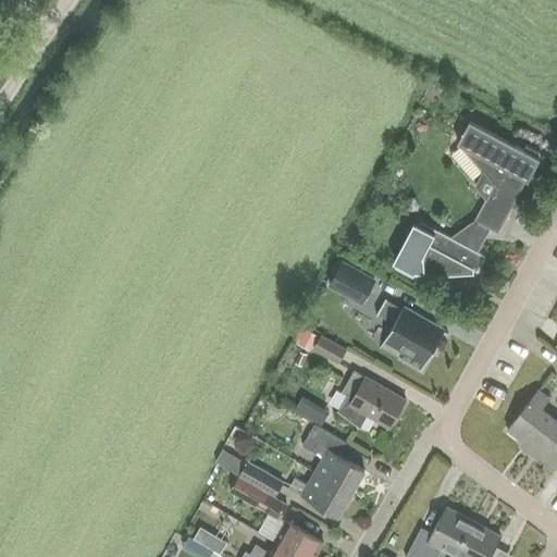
[(498,232),(541,152),(525,145),(523,148),(470,120),(458,143),(461,145),(460,146),(493,184),(474,220),(498,232)]
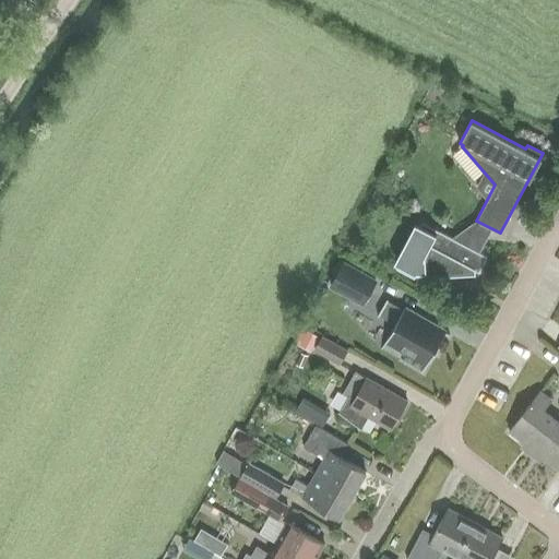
[(421,221),(396,268),(415,277),(417,273),(438,272),(445,286),(454,271),(474,270),(479,272),(487,256),(479,252),(486,240),(485,240),(470,232),(463,244),(452,237),(421,221)]
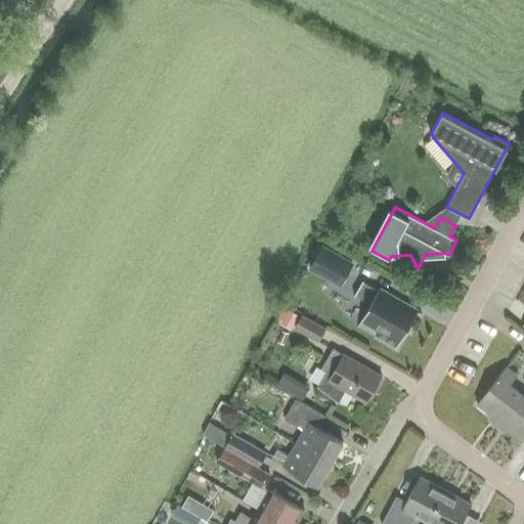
[(340,286),(354,261),(322,244),(308,269),(340,286)]
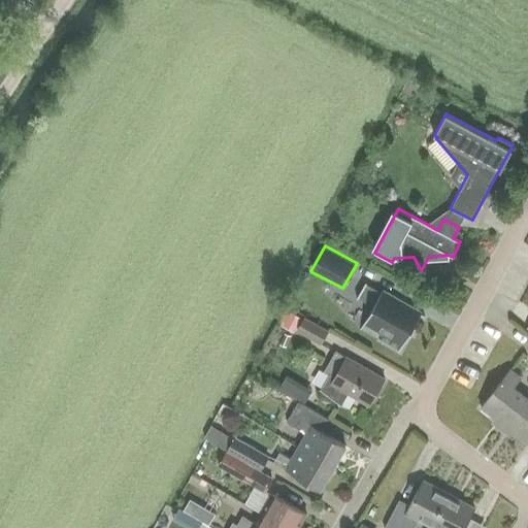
[(358,298),(359,296),(372,306),(359,330),(360,330),(365,322),(384,332),(380,339),(398,350),(397,352),(398,353),(420,315),(424,317),(425,316),(382,291),(381,292),(366,284),(366,283),(365,282),(357,297),(358,298)]
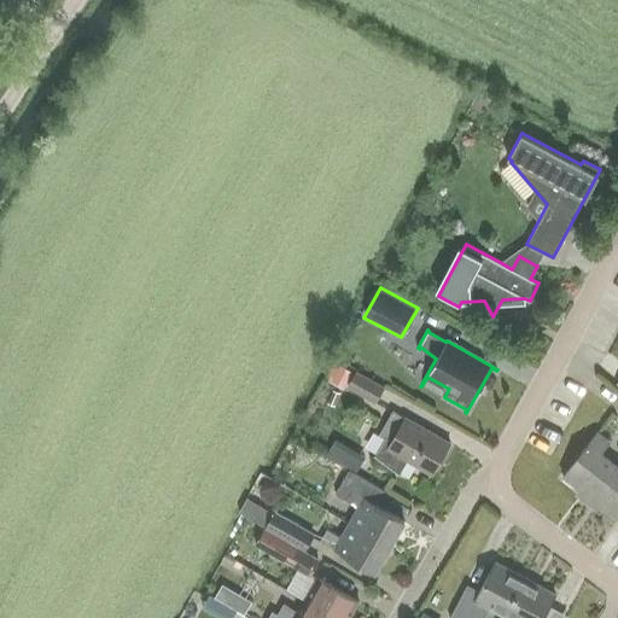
[(344,384),(351,372),(339,365),(332,377),(344,384)]
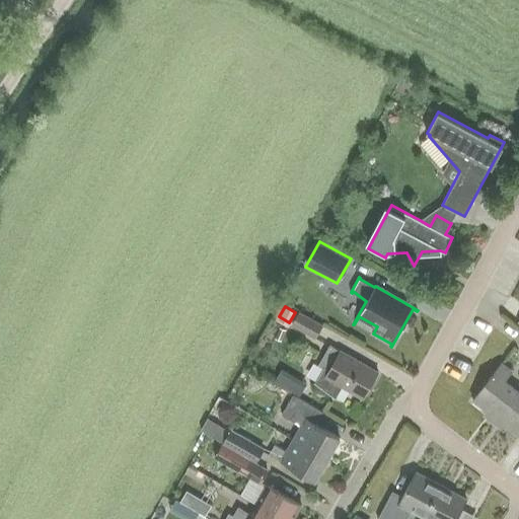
[(315,338),(322,324),(299,312),(292,324),(315,338)]
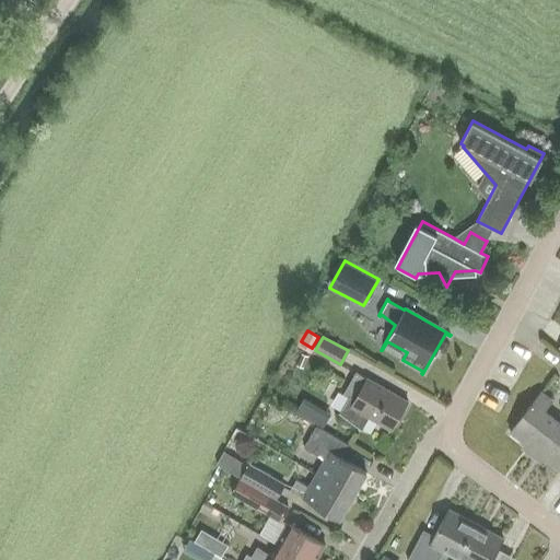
[(392,429),(407,400),(368,378),(356,372),(343,394),(350,397),(343,409),(341,408),(340,409),(362,430),(363,429),(361,428),(368,416),(392,429)]
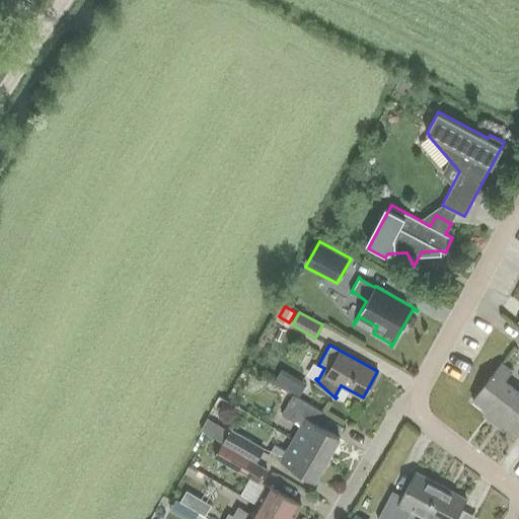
[(494,421),(517,389),(504,380),(512,370),(502,363),(472,399),(487,411),(484,414),(494,421)]
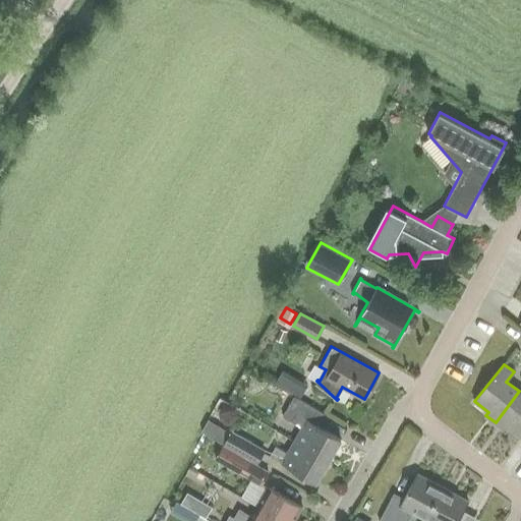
[(520,437),(520,436),(520,393),(519,391),(496,422),(504,429),(507,426),(520,437)]
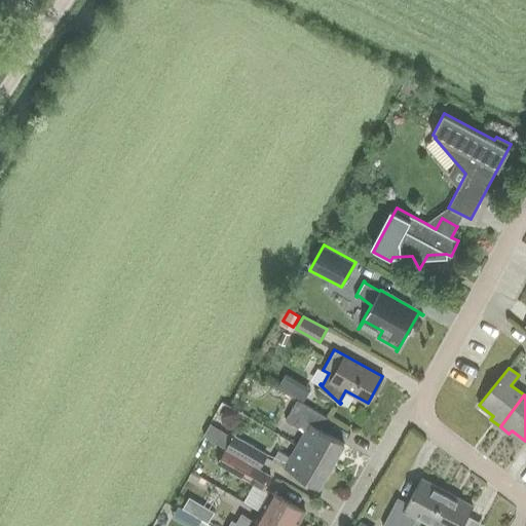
[(305,431),(297,445),(332,464),(344,444),(321,429),(328,417),(297,400),(286,420),(305,431)]
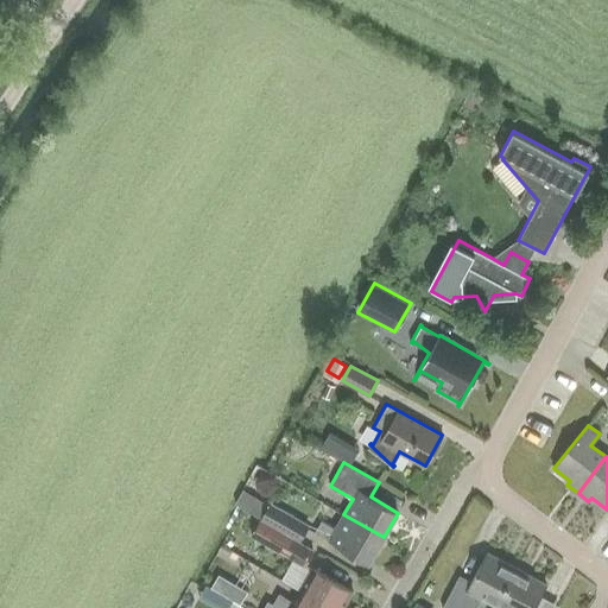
[(310,525),(271,502),(268,506),(261,518),(276,527),(301,542),(310,525)]
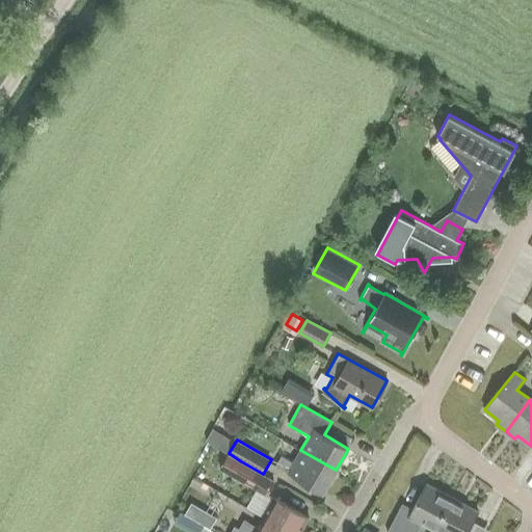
[(323,491),(336,470),(300,450),(293,462),(282,455),(275,466),(289,473),(290,472),(323,491)]
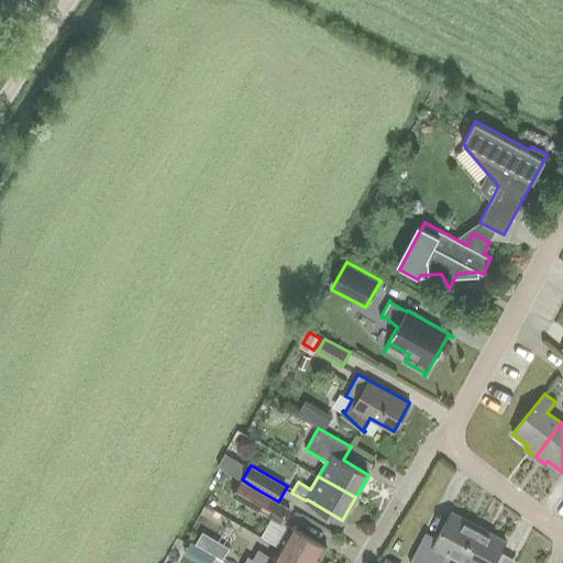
[(293,509),(278,501),(255,488),(246,504),(283,526),(293,509)]
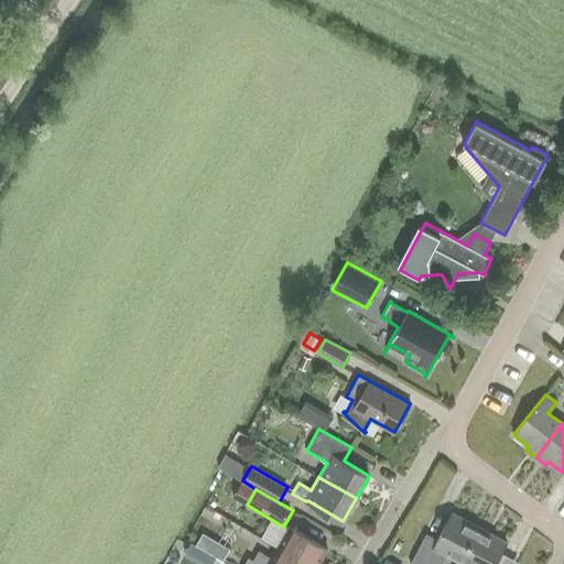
[(459,563),(478,528),(453,514),(436,544),(425,539),(411,563),(443,563),(447,556),(459,563)]
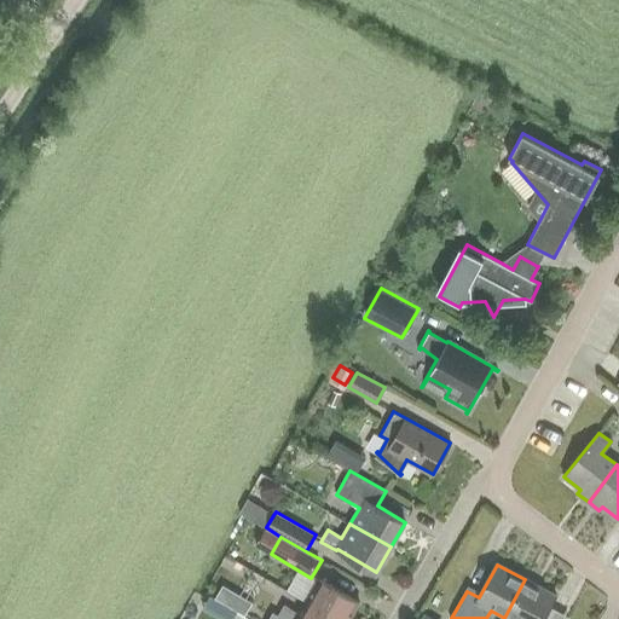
[(319,578),(306,601),(336,618),(348,618),(359,602),(319,578)]
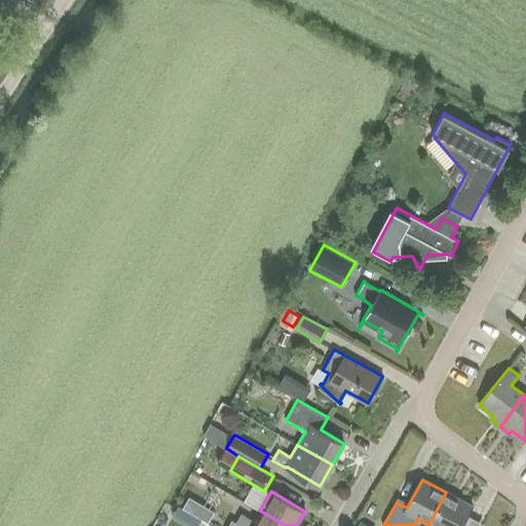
[(462,525),(474,506),(446,492),(428,525),(429,525),(462,525)]
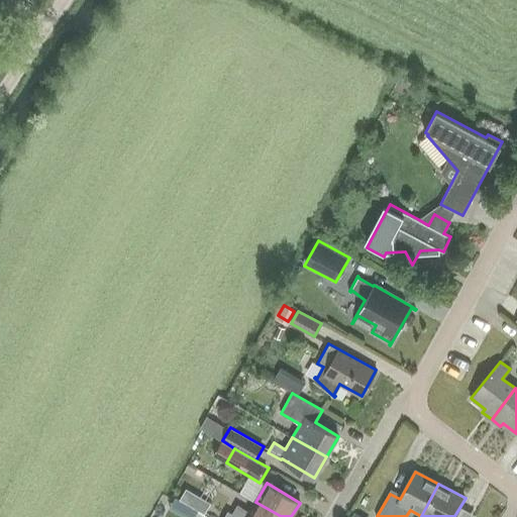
[(210,504),(199,498),(193,508),(198,511),(204,514),(210,504)]
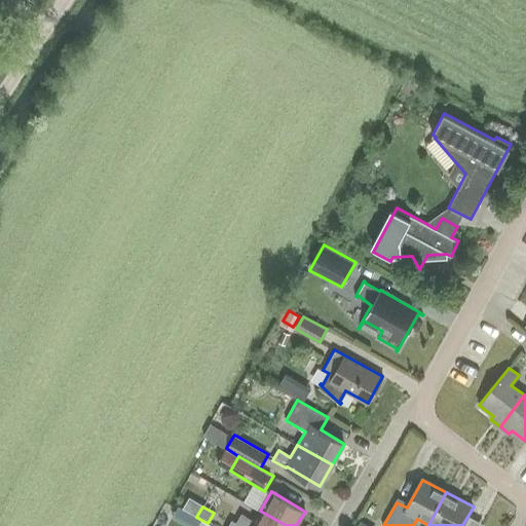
[(286,525),(260,511),(254,521),(241,514),(236,522),(231,520),(227,525),(286,525)]
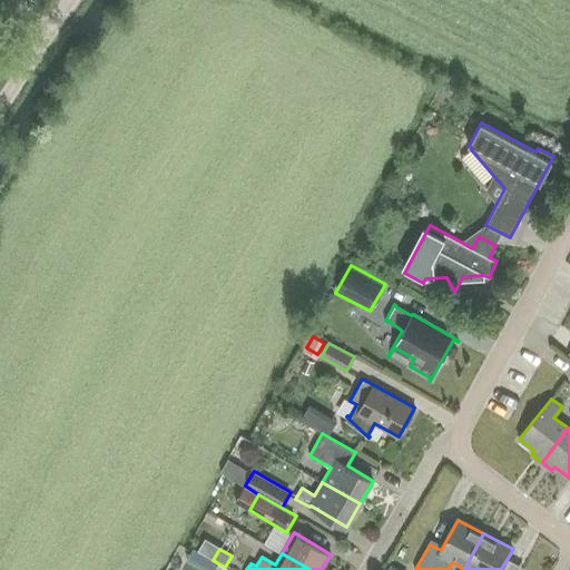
[(213,560),(210,559),(203,569),(214,569),(218,563),(213,560)]
